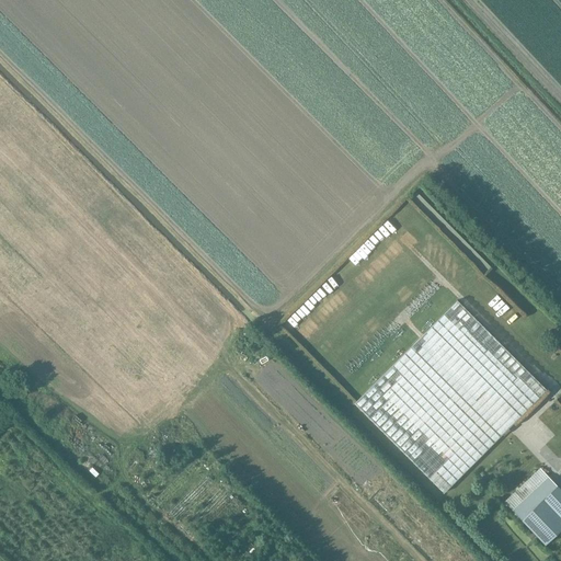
[(336,198),(327,207),(333,215),(343,206),(336,198)]
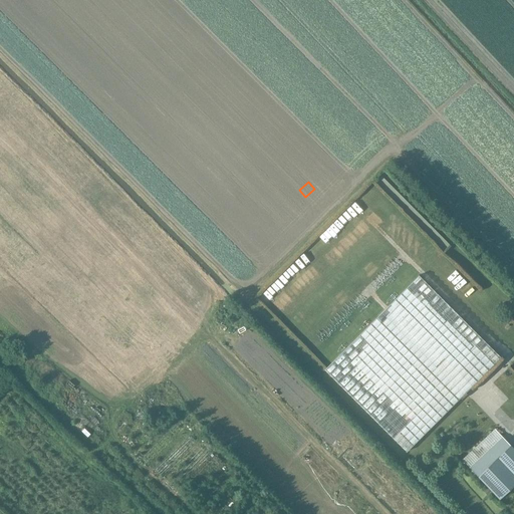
[(295,194),(291,198),(296,205),(301,200),(295,194)]
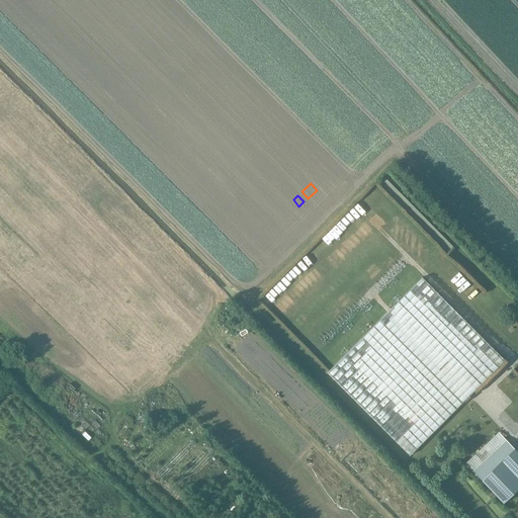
[(338,209),(346,203),(342,198),(334,204),(338,209)]
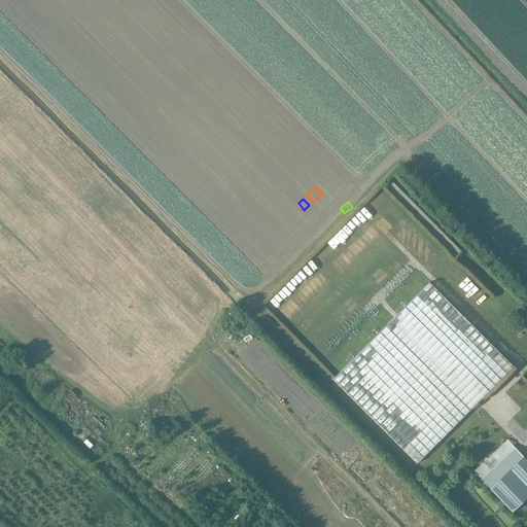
[(294,217),(300,213),(294,206),(289,210),(294,217)]
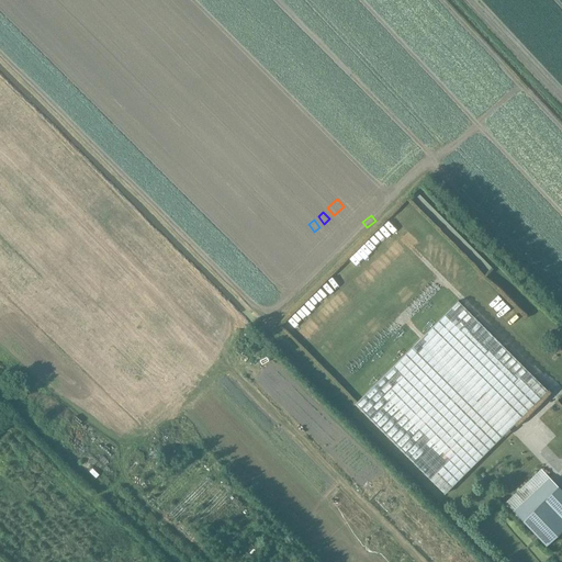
[(306,242),(311,236),(304,231),(300,235),(306,242)]
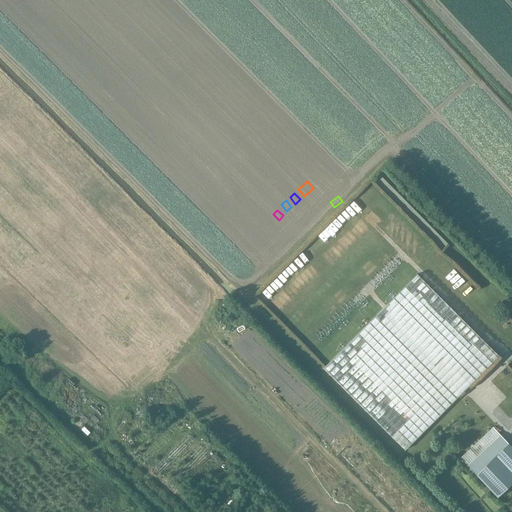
[(260,225),(267,231),(271,226),(264,220),(260,225)]
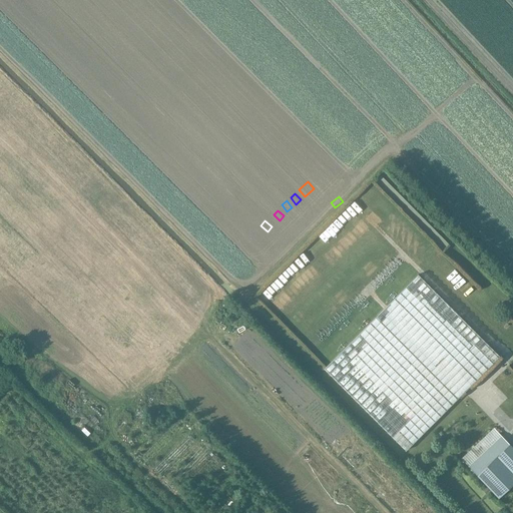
[(247,236),(254,242),(259,237),(251,231),(247,236)]
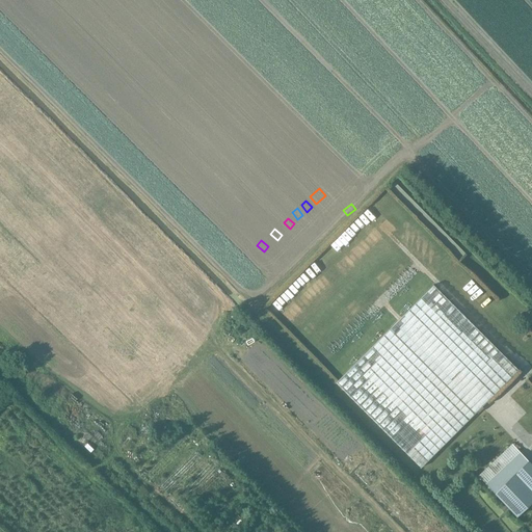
[(408,246),(418,259),(424,254),(414,242),(408,246)]
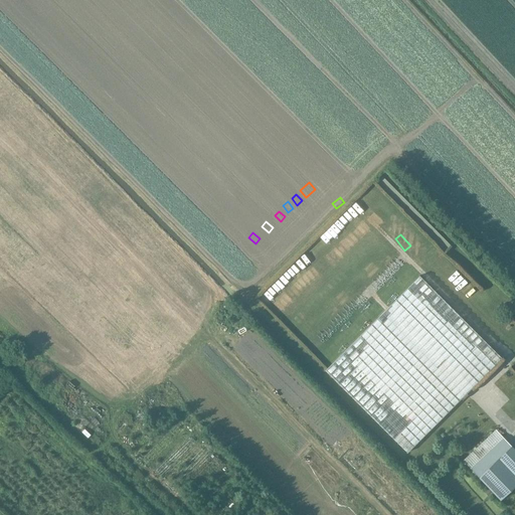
[(244,240),(232,252),(238,259),(251,247),(244,240)]
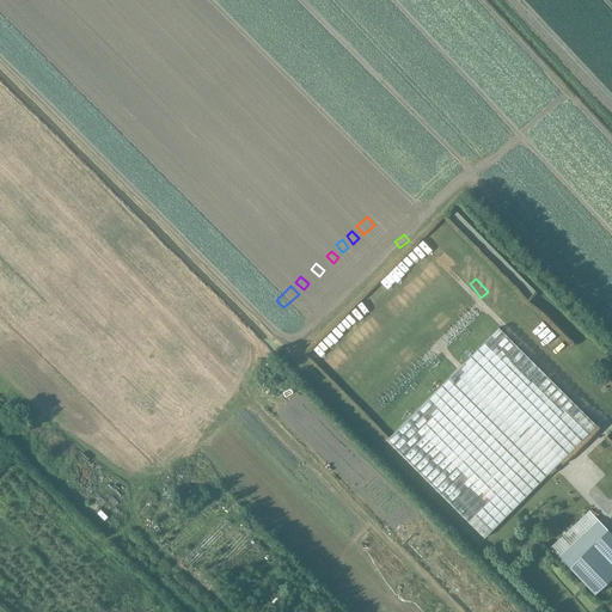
[(525,303),(514,313),(530,326),(539,316),(525,303)]
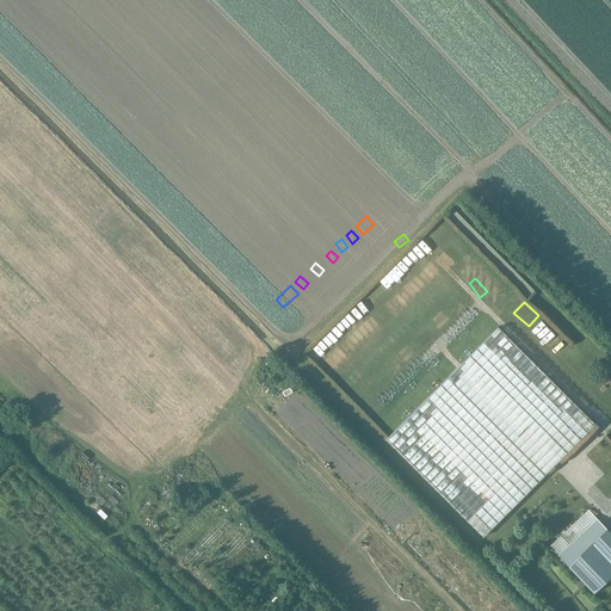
[(272,303),(266,308),(275,316),(279,312),(272,303)]
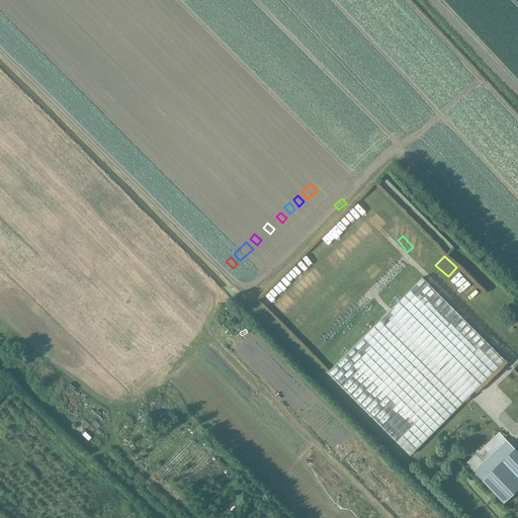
[(348,282),(355,279),(352,273),(345,275),(348,282)]
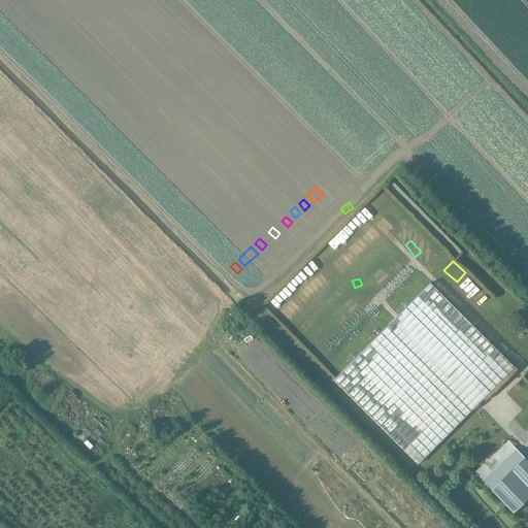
[(418,466),(515,369),(429,284),(332,381),(418,466)]
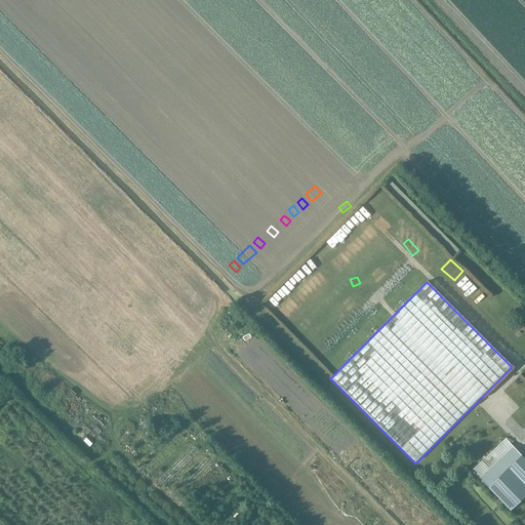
[(362,283),(351,287),(354,296),(365,292),(362,283)]
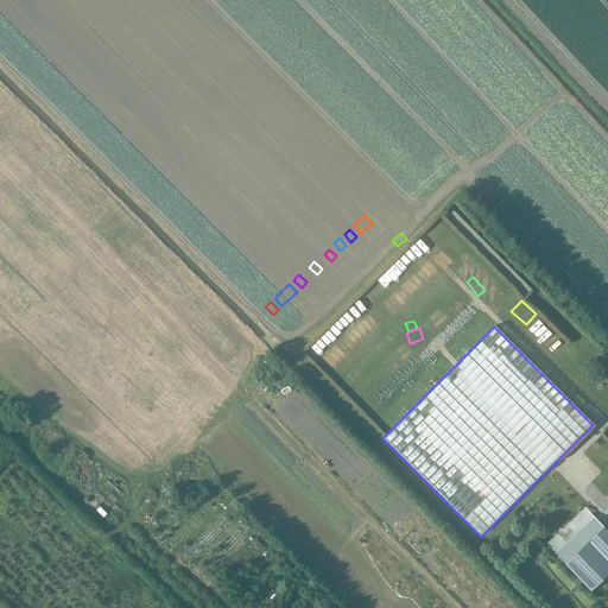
[(388,334),(369,352),(378,360),(397,342),(388,334)]
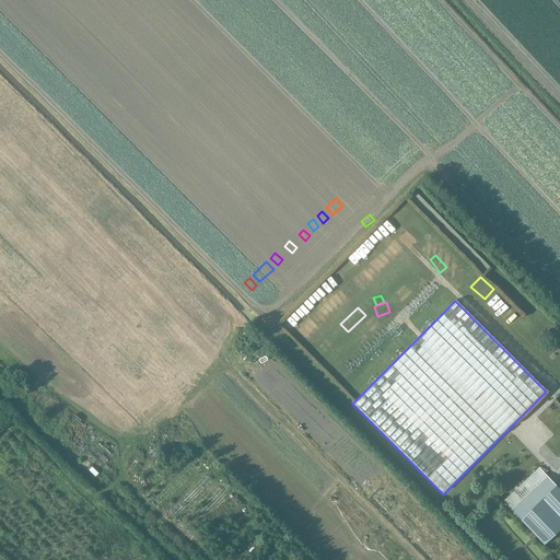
[(369,313),(359,323),(366,331),(377,322),(369,313)]
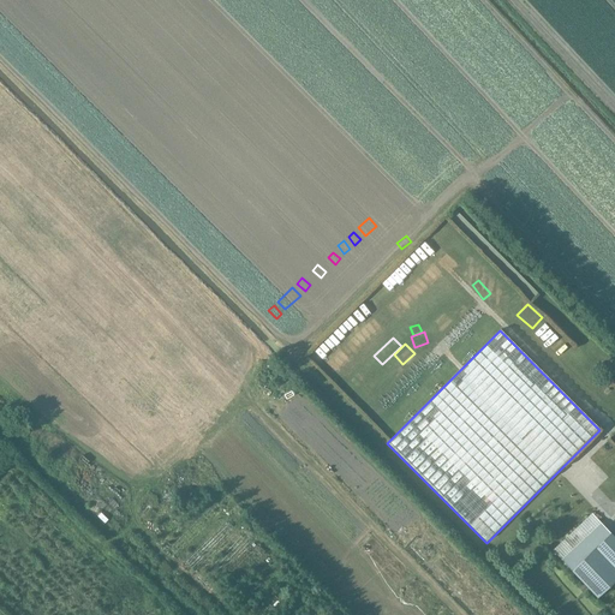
[(375,374),(383,382),(398,368),(390,359),(375,374)]
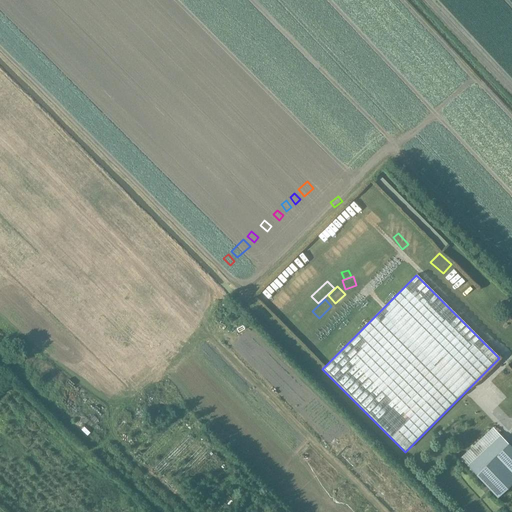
[(367,301),(363,305),(371,312),(375,308),(367,301)]
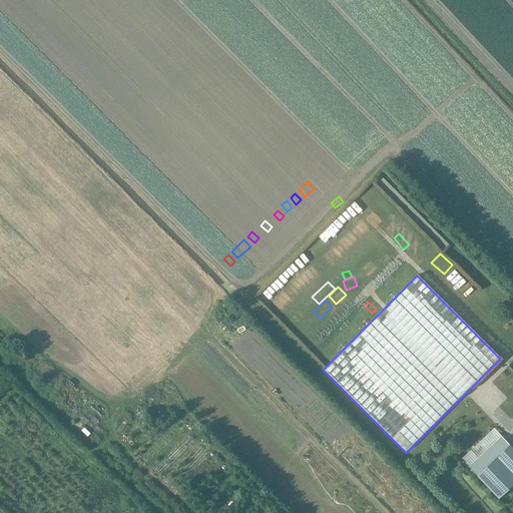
[(301,308),(293,317),(299,323),(307,315),(301,308)]
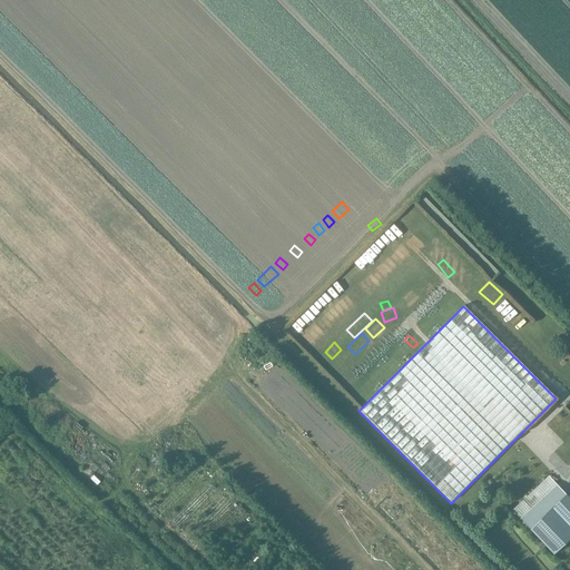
[(544,356),(554,347),(551,344),(541,353),(544,356)]
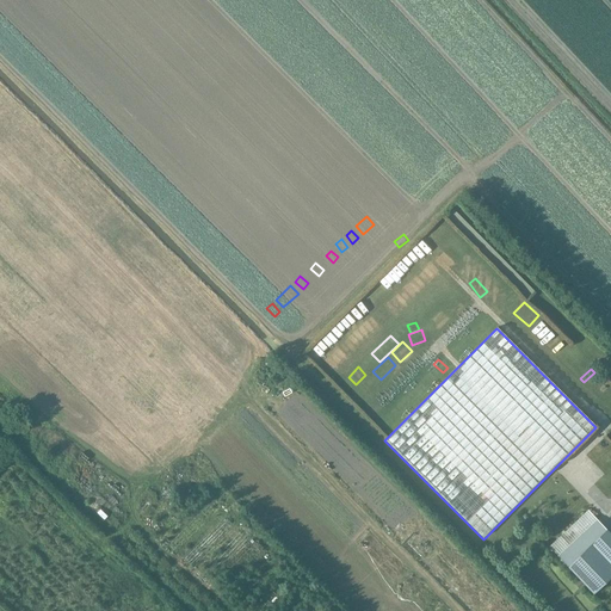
[(369,375),(362,380),(369,392),(376,387),(369,375)]
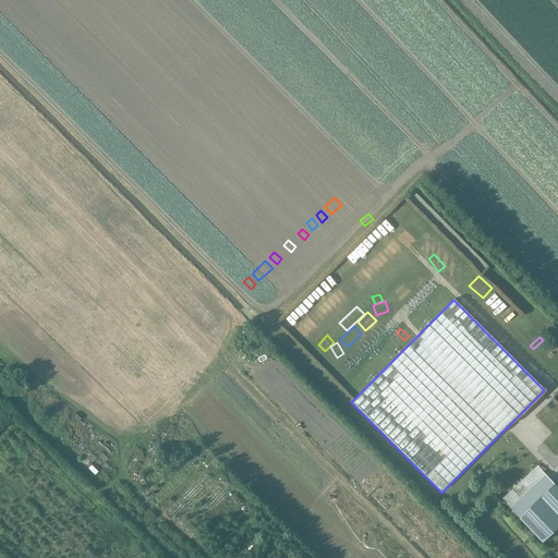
[(391,354),(396,350),(386,342),(381,347),(391,354)]
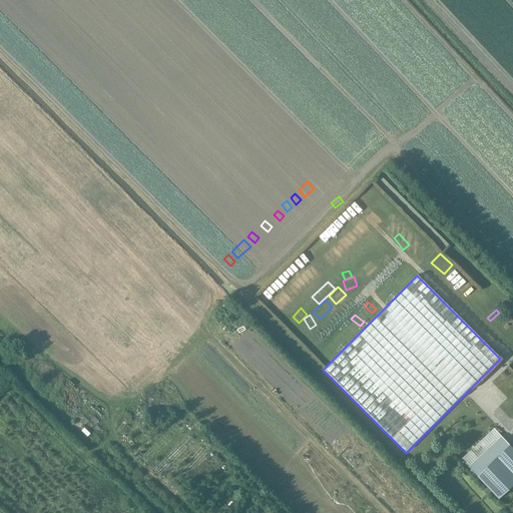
[(305,335),(309,330),(301,323),(297,327),(305,335)]
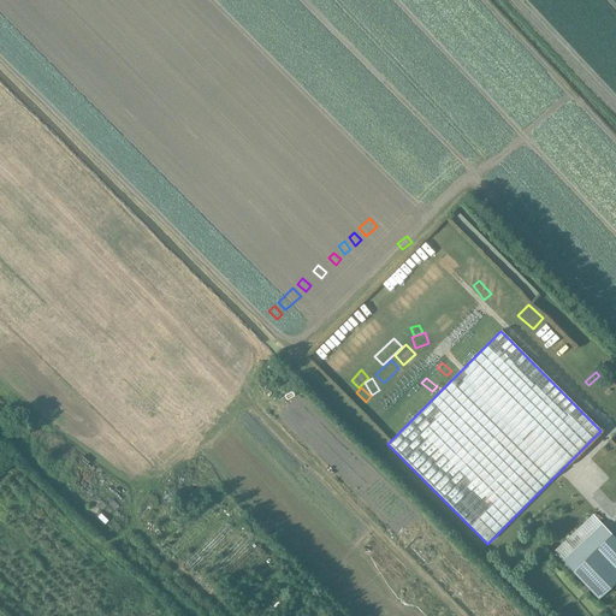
[(102,513),(96,516),(102,525),(107,521),(102,513)]
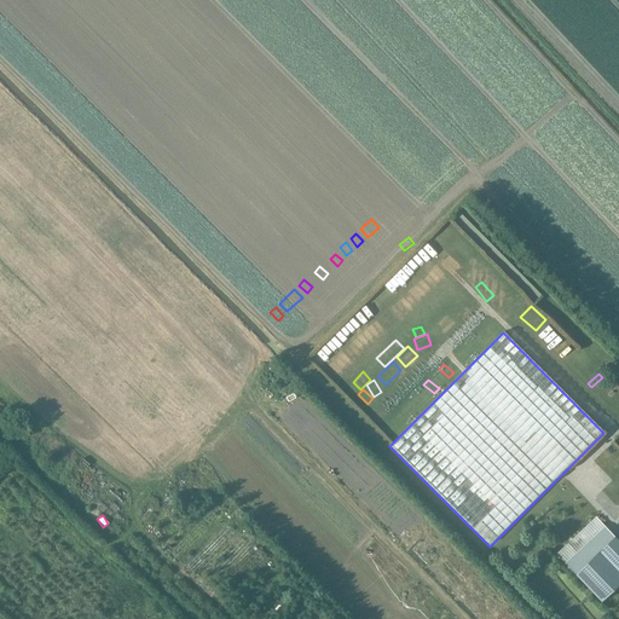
[(602,602),(618,585),(618,539),(615,537),(596,518),(557,554),(576,573),(602,602)]
